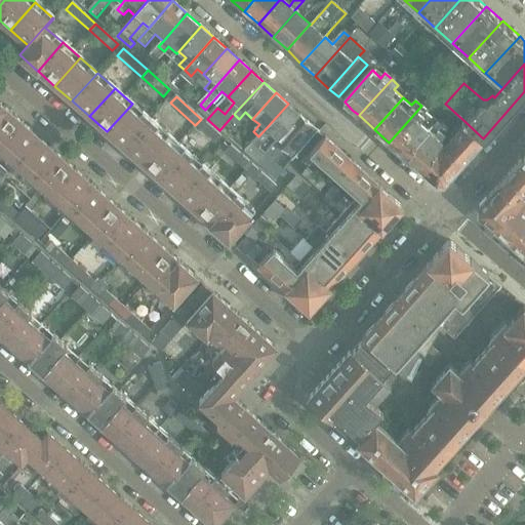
[(107,131),(124,147),(150,119),(132,104),(107,131)]
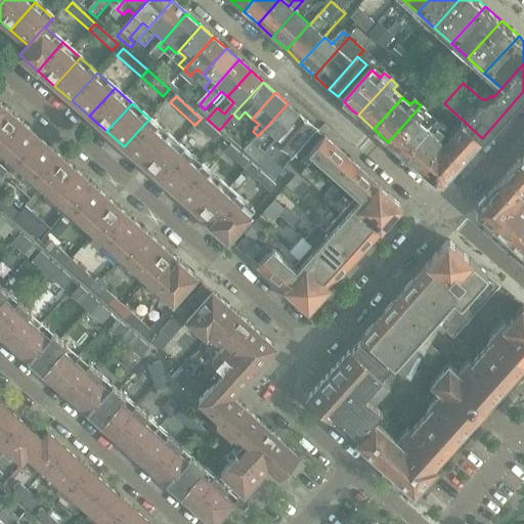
[(270,135),(276,140),(300,115),(288,103),(258,136),(244,151),(256,163),(257,162),(269,148),(263,143),(270,135)]
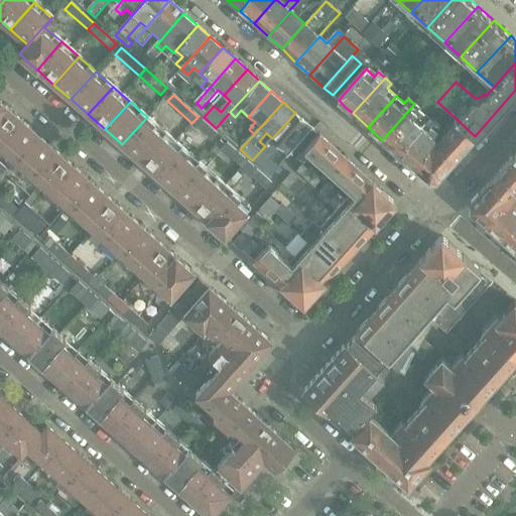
[(414,104),(382,140),(397,153),(425,122),(416,114),(421,110),(414,104)]
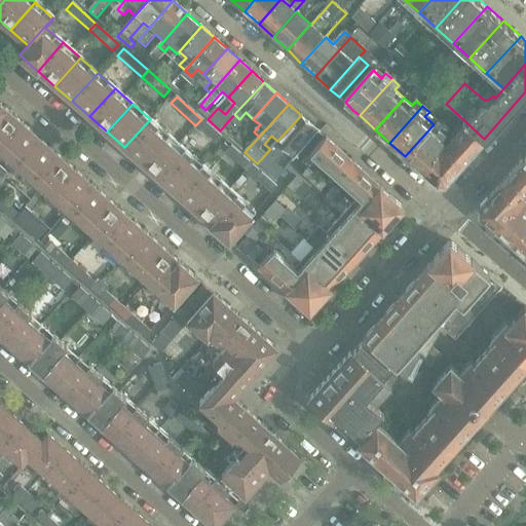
[(4,108),(0,112),(0,147),(22,123),(4,108)]
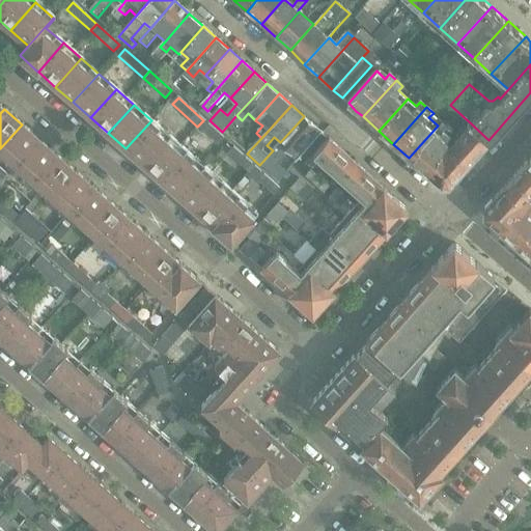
[(280,142),(273,150),(260,164),(273,176),(278,180),(286,172),(279,166),(288,155),(290,157),(301,145),(305,148),(320,131),(304,116),(280,142)]
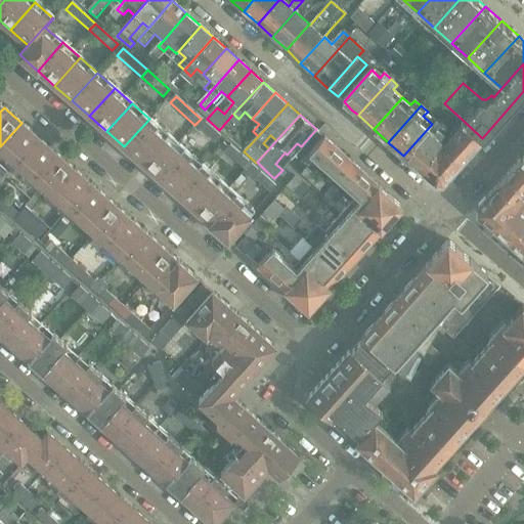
[(124,146),(141,162),(167,133),(149,119),(124,146)]
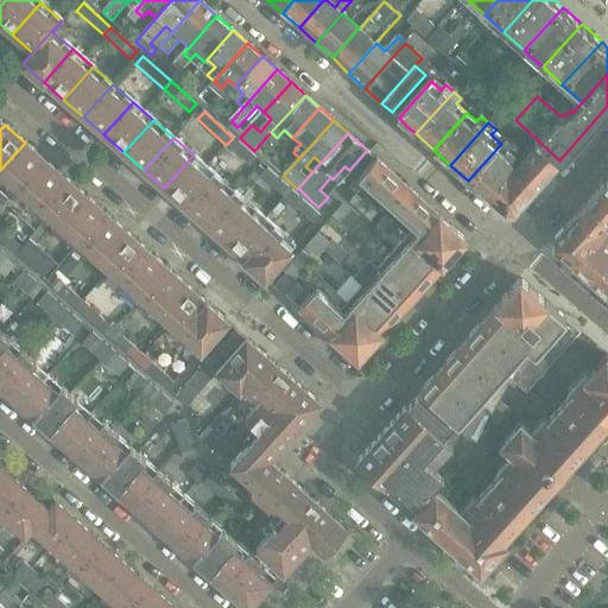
[(233,138),(226,145),(249,166),(257,158),(233,138)]
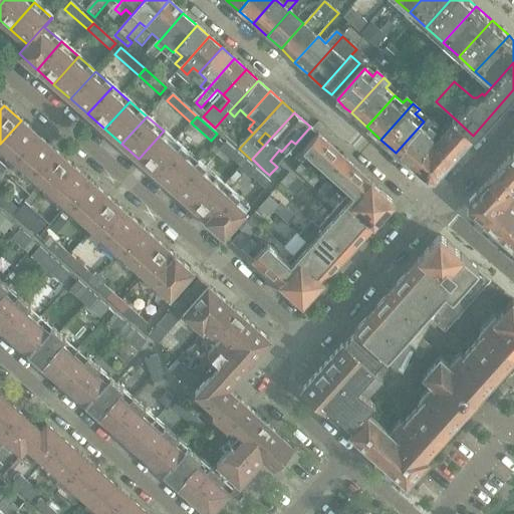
[(435,144),(453,160),(473,136),(456,119),(435,144)]
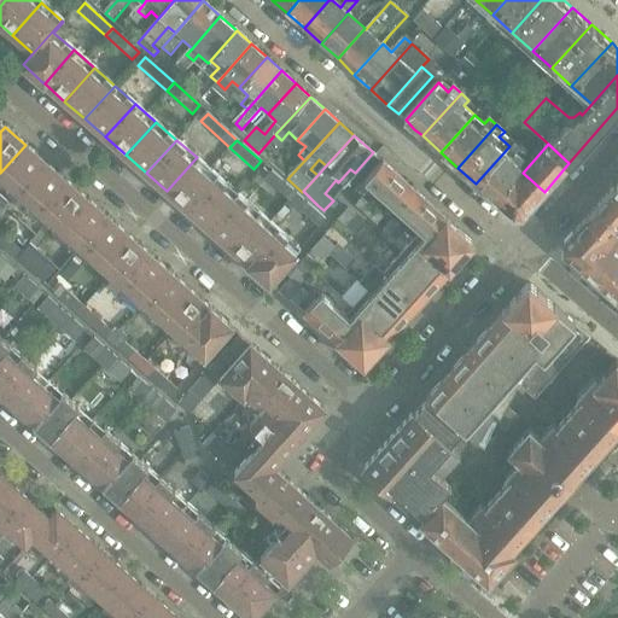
[(0,173),(0,185),(15,198),(46,162),(25,145),(0,173)]
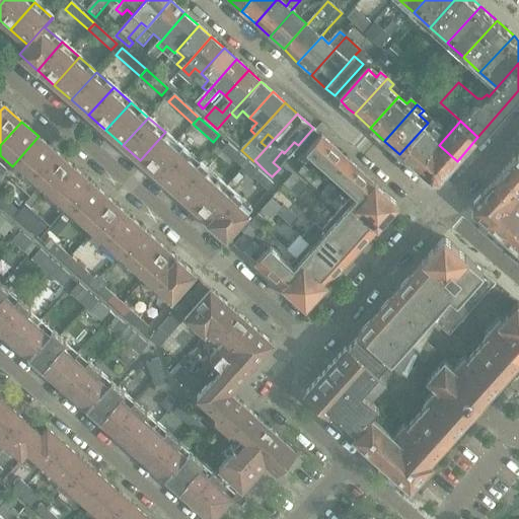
[(418,170),(419,171),(434,143),(443,128),(437,123),(433,128),(428,123),(399,154),(412,165),(411,165),(417,170),(418,170)]
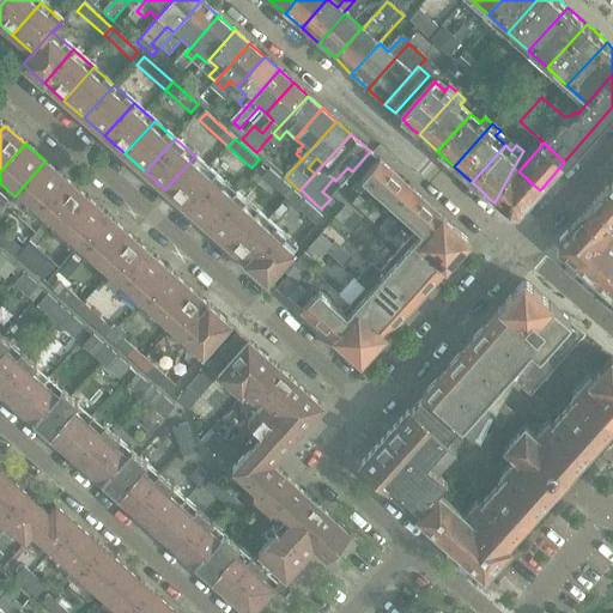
[(165,189),(186,207),(216,174),(195,156),(165,189)]
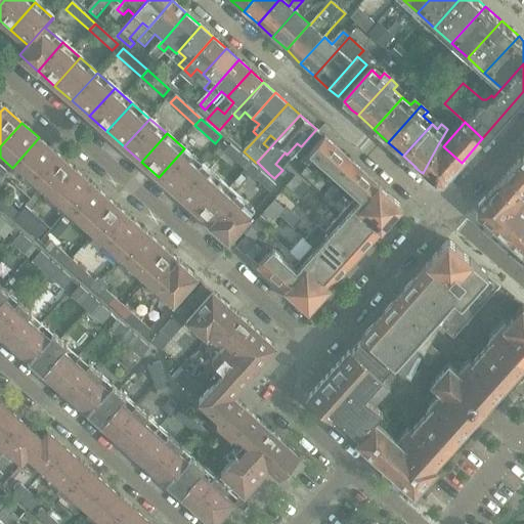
[(309,151),(338,177),(352,161),(324,135),(309,151)]
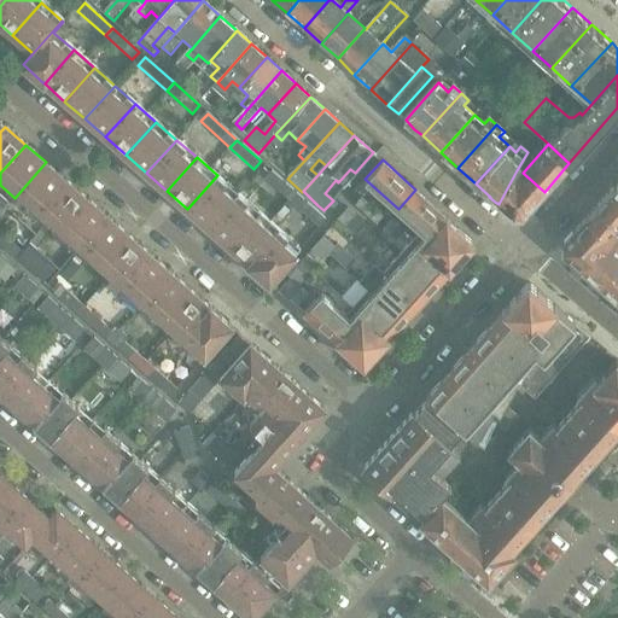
[(46,162),(15,198),(35,216),(66,180),(46,162)]
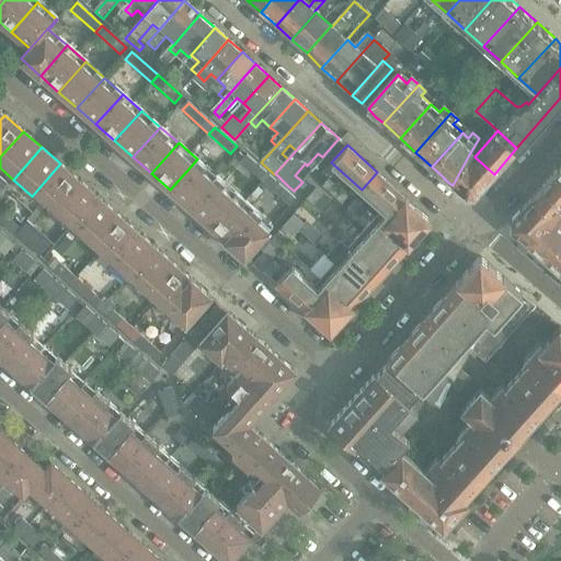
[(240,161),(289,206),(296,199),(247,153),(240,161)]
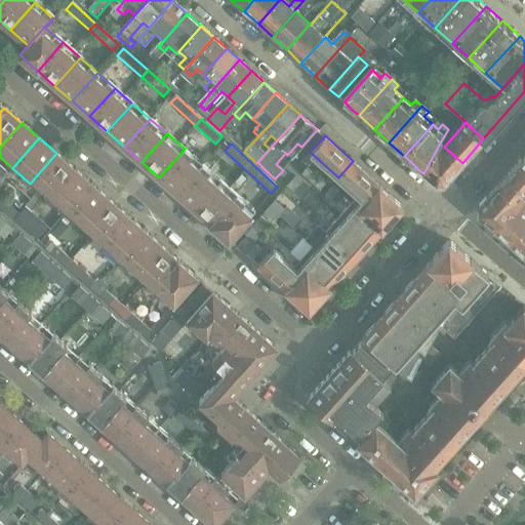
[(462,163),(444,147),(439,145),(423,173),(422,174),(427,177),(428,176),(436,185),(443,184),(462,163)]
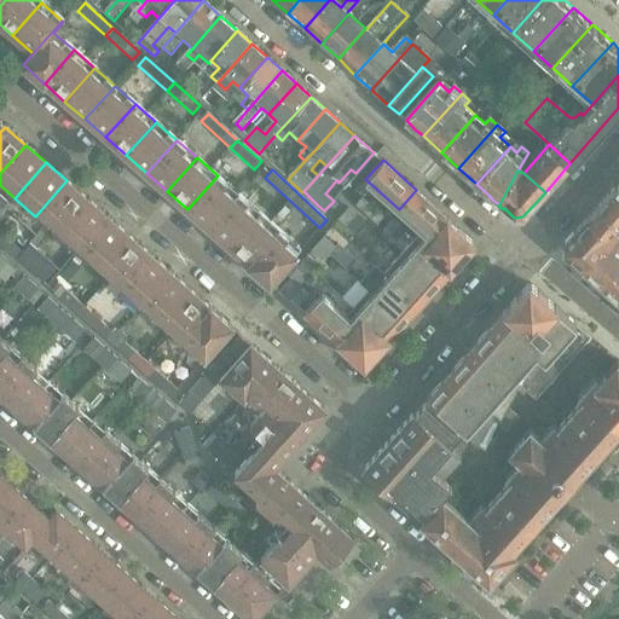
[(187,209),(208,227),(238,194),(218,175),(187,209)]
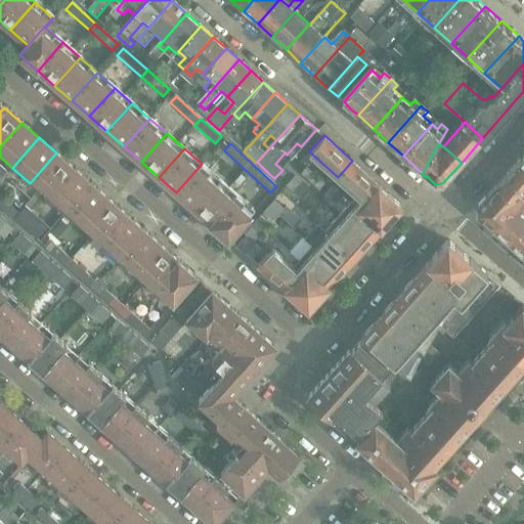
[(56,153),(30,183),(39,191),(26,208),(14,220),(40,243),(51,229),(32,213),(45,198),(46,199),(74,168),(56,153)]
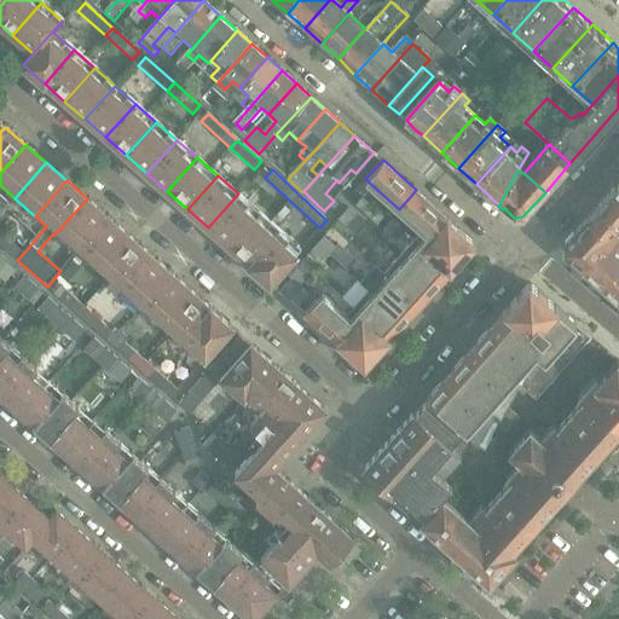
[(618,190),(614,186),(588,217),(609,237),(614,231),(618,226),(618,190)]
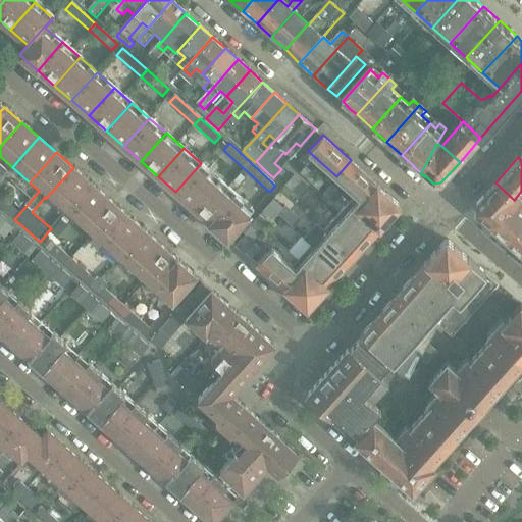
[(356,194),(350,201),(358,207),(378,185),(351,160),(336,176),(356,194)]
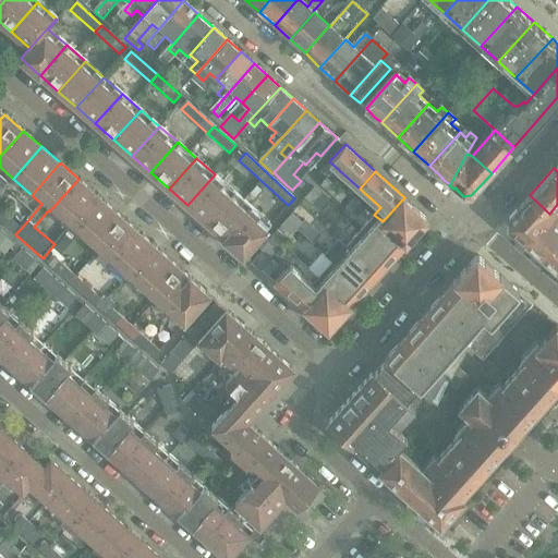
[(215,174),(187,205),(206,221),(233,191),(215,174)]
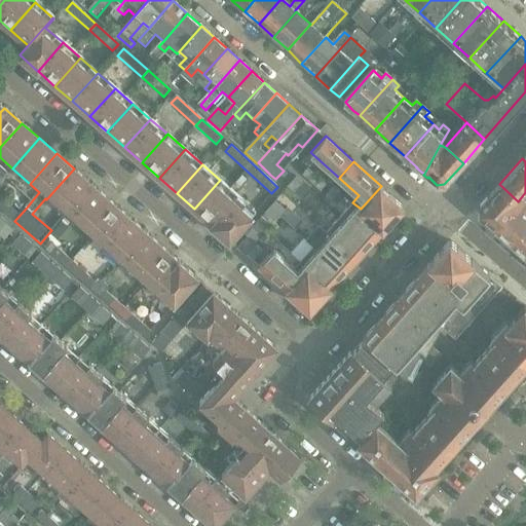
[(302,174),(311,182),(316,176),(307,167),(302,174)]
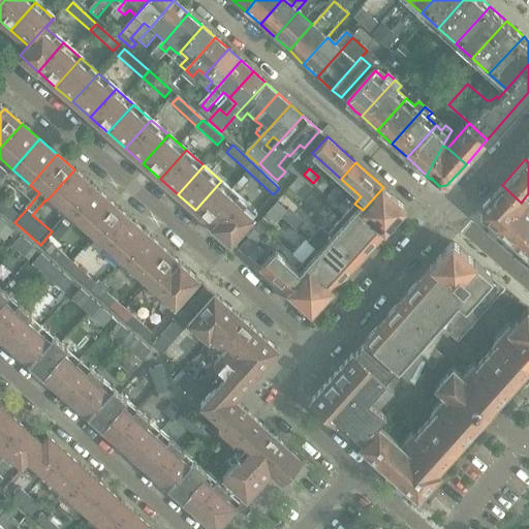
[(74,169),(47,200),(64,216),(92,185),(74,169)]
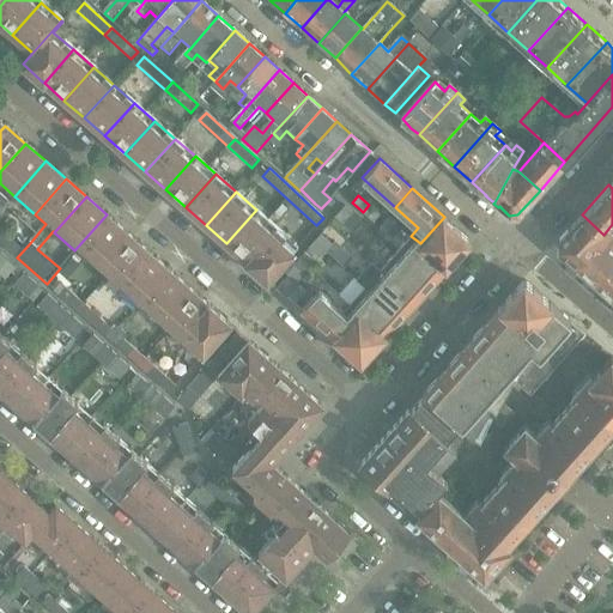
[(369,205),(363,212),(374,222),(381,214),(369,205)]
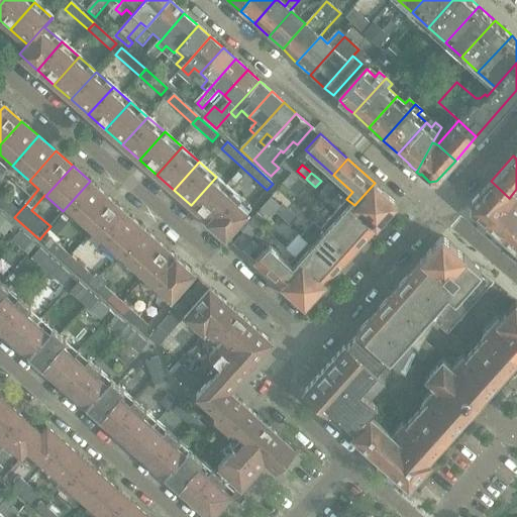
[(283,183),(289,188),(297,179),(291,174),(283,183)]
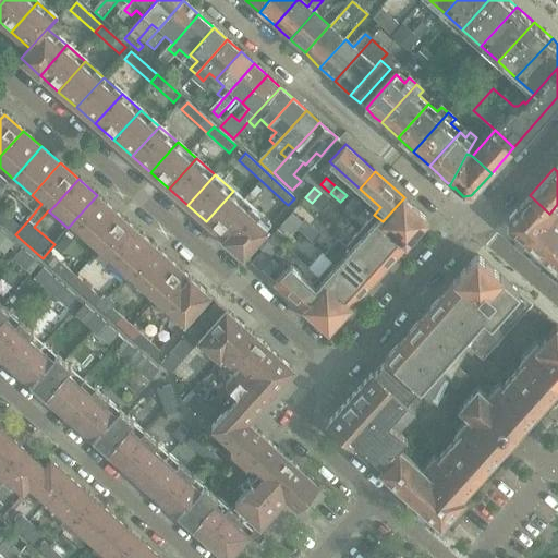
[(251,207),(233,191),(206,221),(225,238),(251,207)]
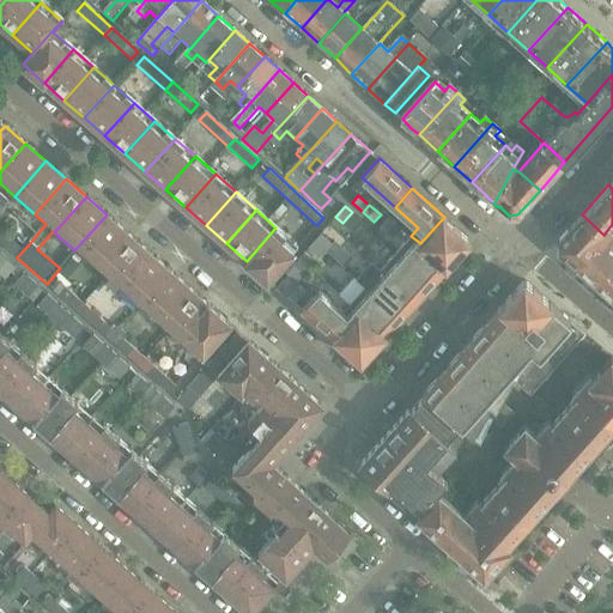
[(107,214),(74,250),(95,268),(127,232),(107,214)]
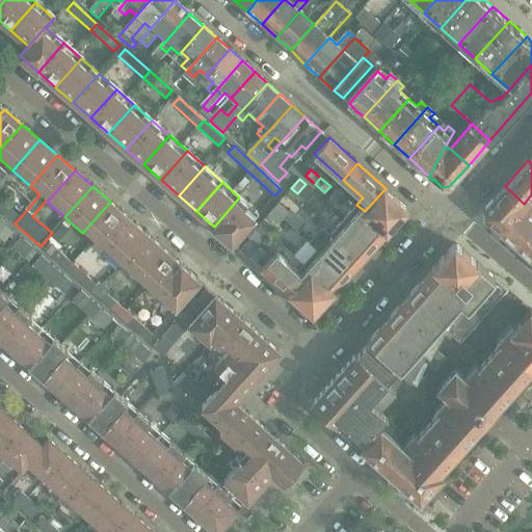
[(484,216),(501,231),(524,204),(505,186),(483,211),(484,216)]
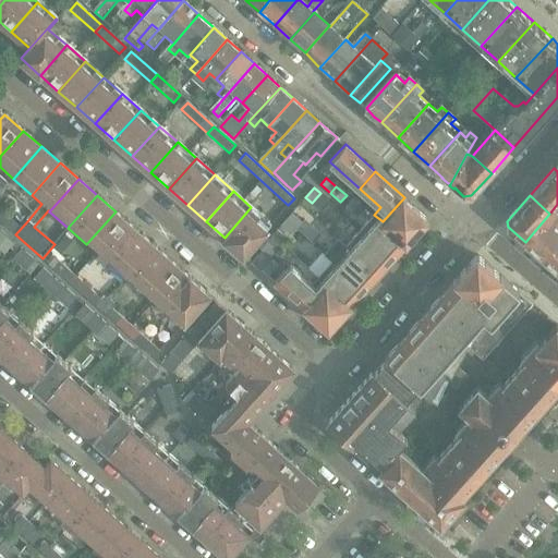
[(346,207),(352,213),(361,203),(354,197),(346,207)]
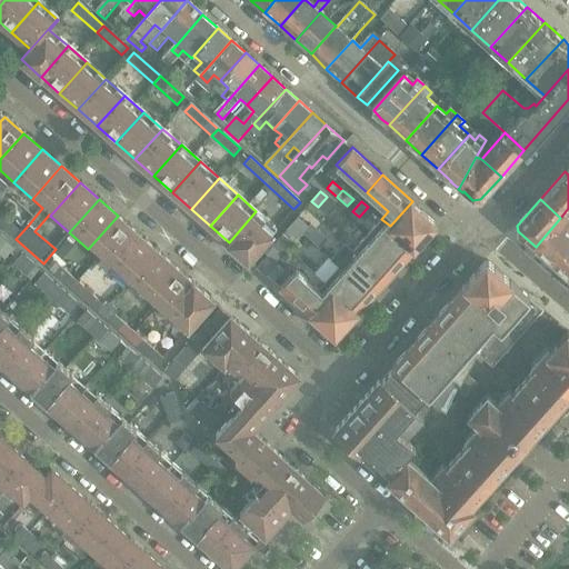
[(412,201),(390,226),(415,248),(435,227),(435,221),(412,201)]
